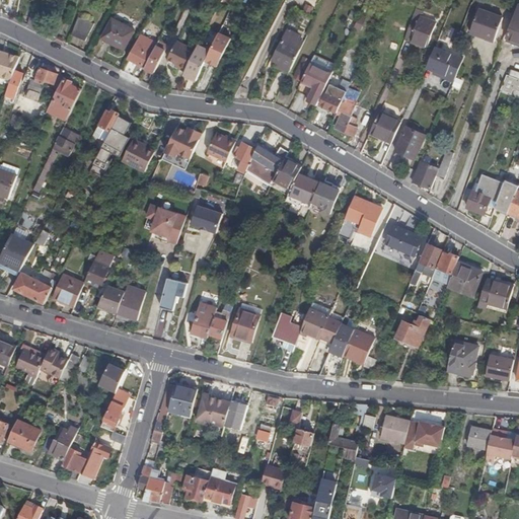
[(314,7),(306,3),(303,11),(310,14),(314,7)]
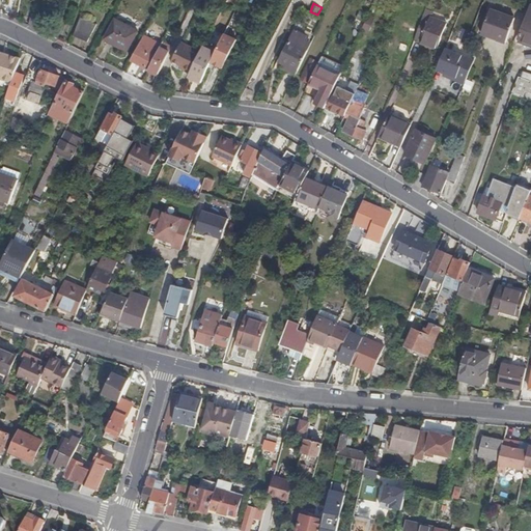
[(481,32),(484,34),(495,10),(491,8),(481,32)]
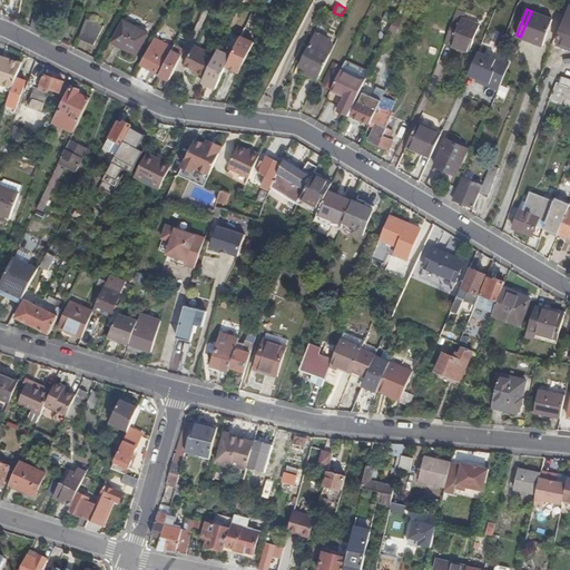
[(455,10),(444,42),(469,52),(479,25),(461,18),(463,12),(455,10)]
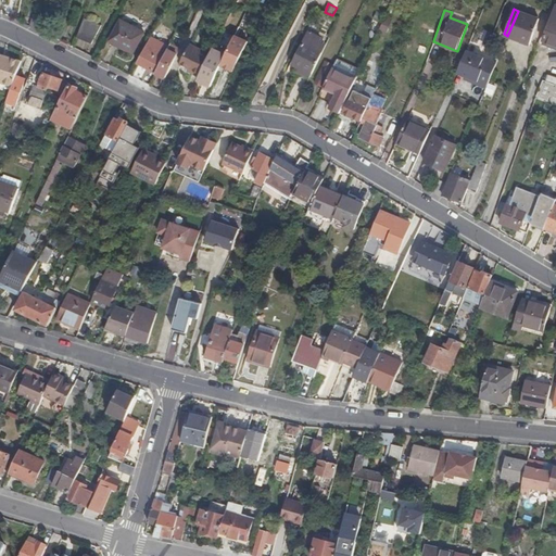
[(384,14),(376,11),(368,29),(377,32),(384,14)]
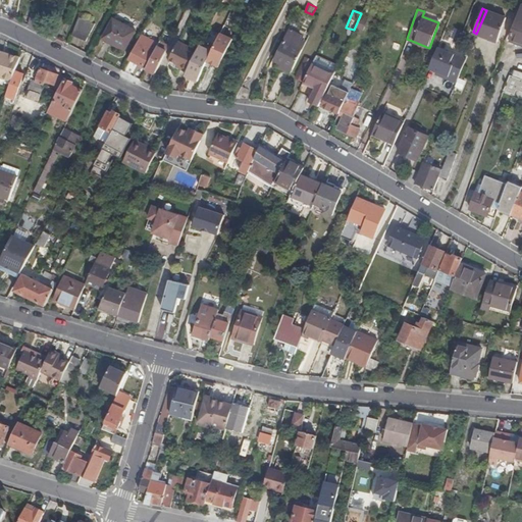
[(498,41),(500,36),(506,17),(486,10),(476,34),(498,41)]
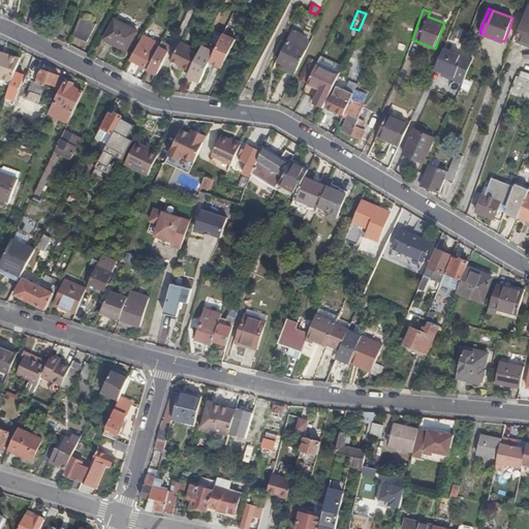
[(528,45),(528,10),(527,10),(517,38),(521,39),(520,43),(528,45)]
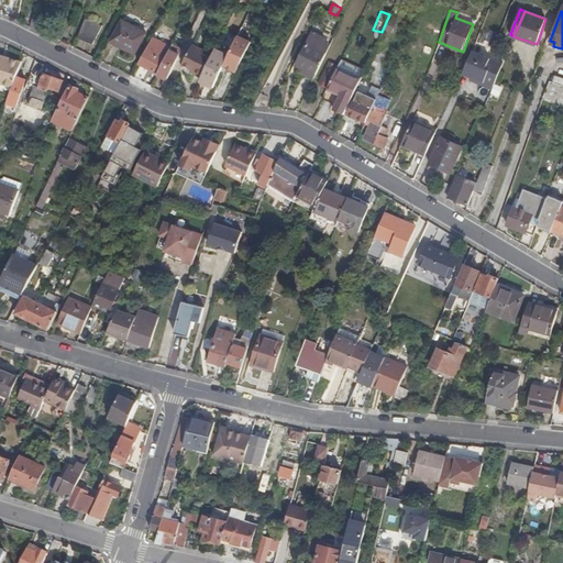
[(37,31),(42,17),(34,14),(30,26),(37,31)]
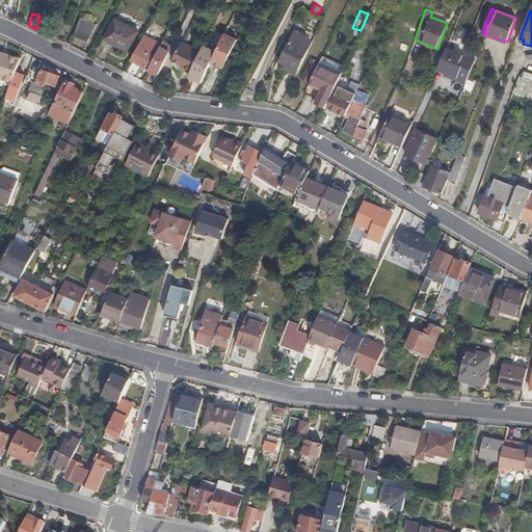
[(97,24),(80,18),(73,36),(87,42),(97,24)]
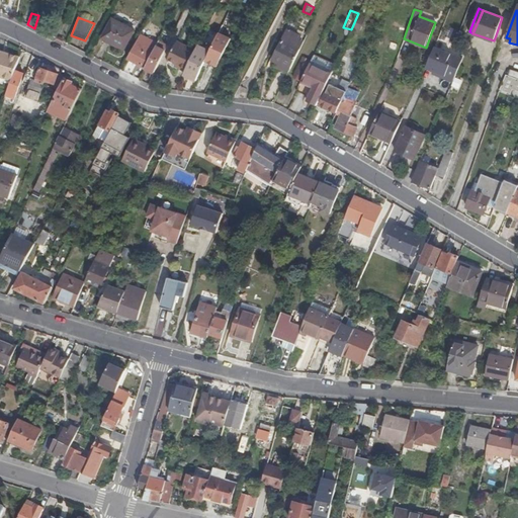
[(367,20),(359,17),(354,28),(362,31),(367,20)]
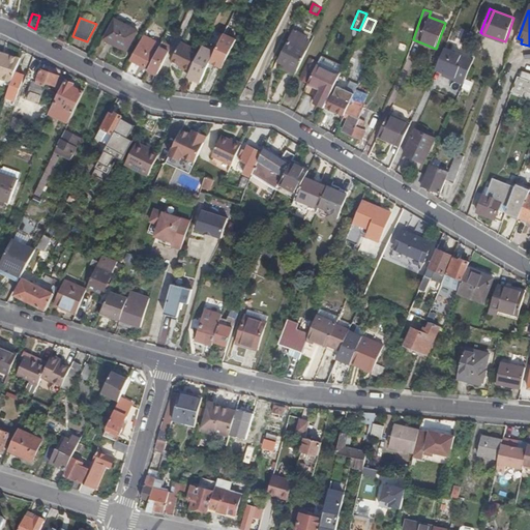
[(507,36),(514,39),(521,21),(513,18),(507,36)]
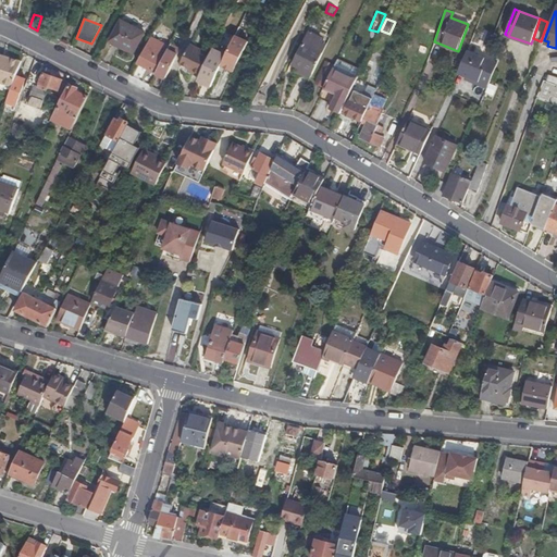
[(137,34),(139,31),(121,20),(110,39),(127,50),(136,33),(137,34)]
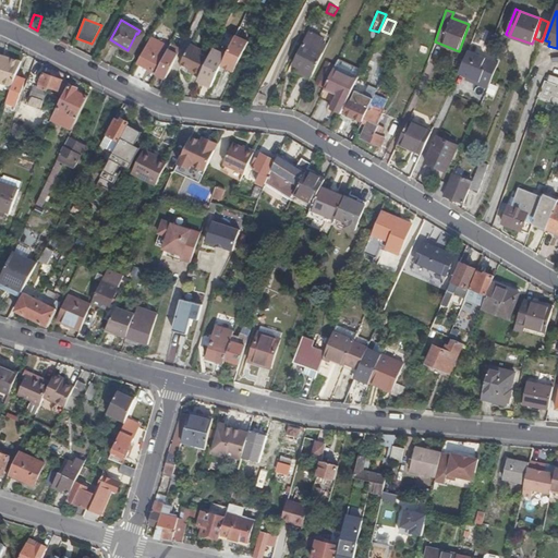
[(144,33),(140,31),(137,34),(136,33),(128,50),(133,53),(144,33)]
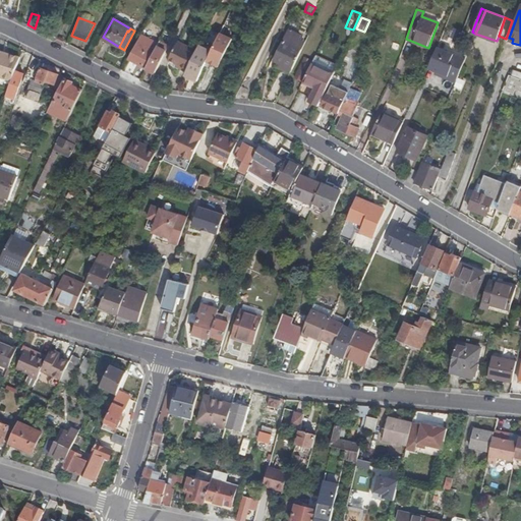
[(279,62),(292,68),(301,49),(294,46),(300,35),(289,30),(274,60),(279,62)]
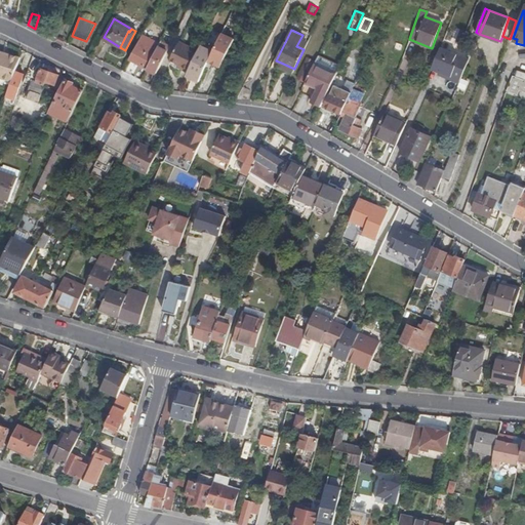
[(234,39),(220,33),(212,50),(207,61),(220,67),(234,39)]
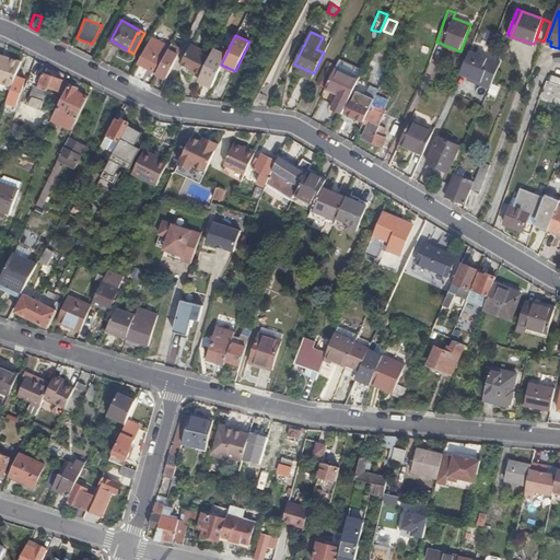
[(138,63),(156,73),(170,46),(152,36),(138,63)]
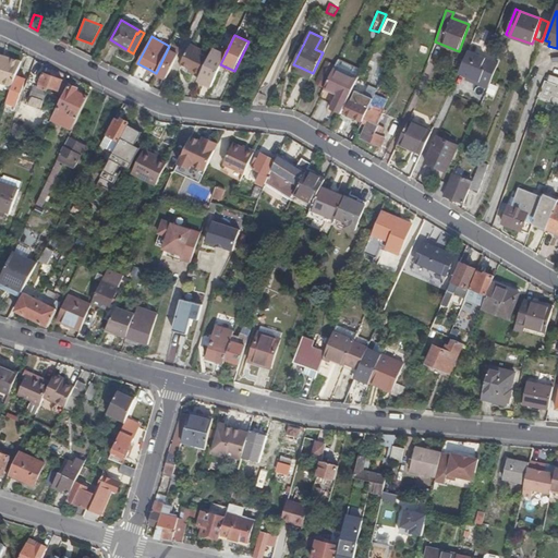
[(180,48),(170,44),(169,46),(156,73),(166,77),(180,48)]
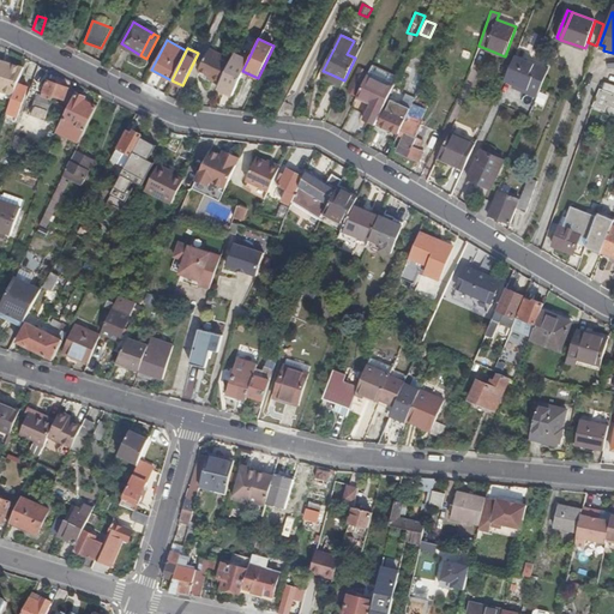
[(232,59),(209,48),(199,70),(212,77),(211,79),(220,83),(232,59)]
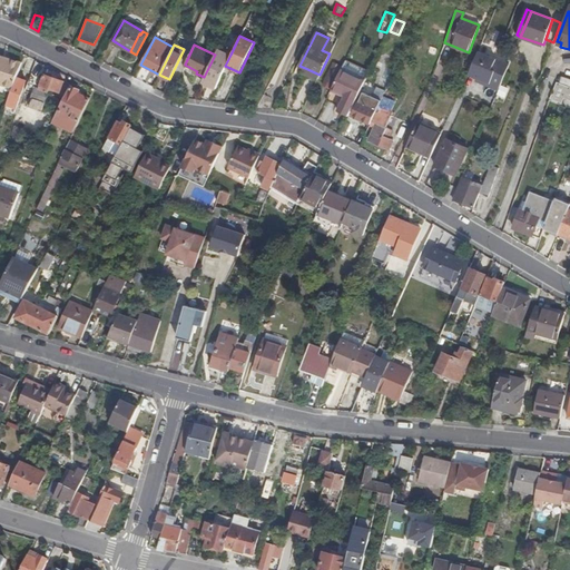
[(231,55),(217,48),(215,55),(204,77),(202,81),(215,88),(225,66),(231,55)]
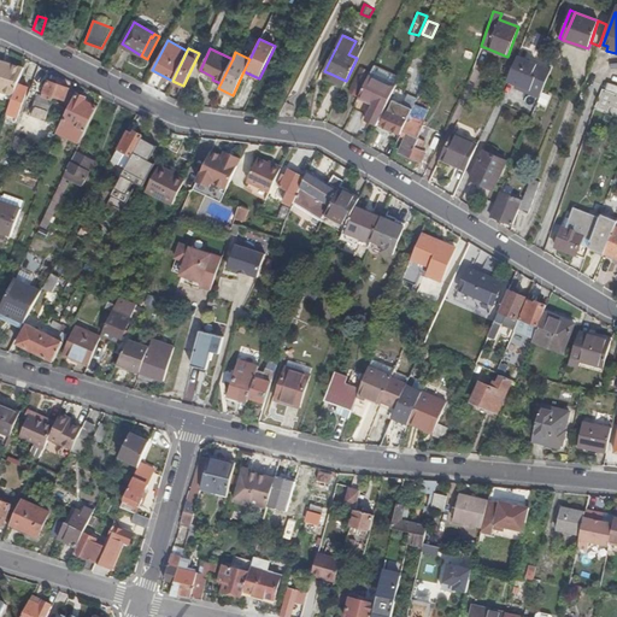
[(550,71),(518,58),(507,82),(540,95),(542,89),(550,71)]
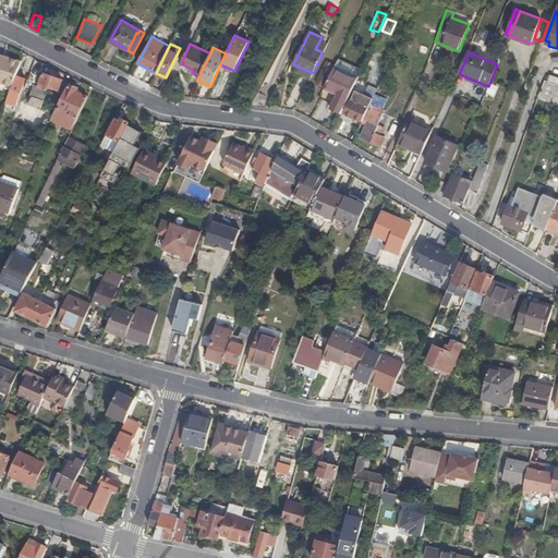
[(15,76),(21,61),(0,55),(0,86),(10,91),(15,76)]
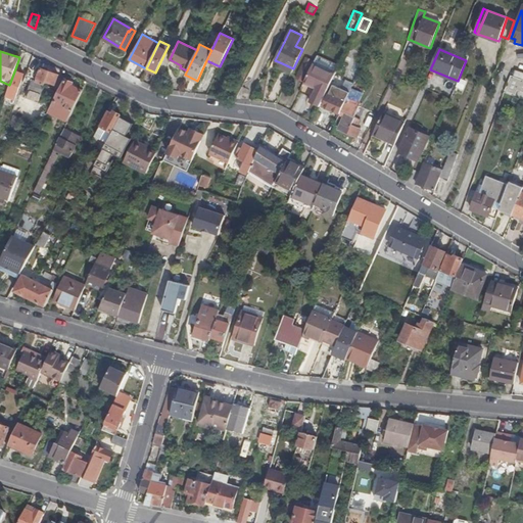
[(317,55),(312,64),(322,68),(334,75),(338,64),(317,55)]
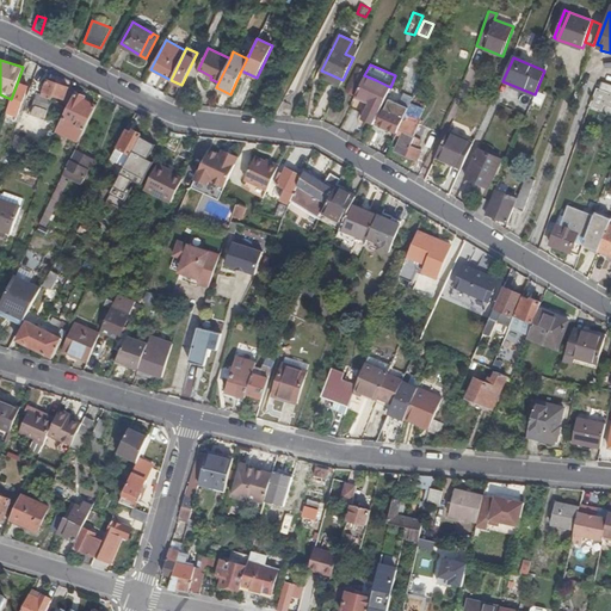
[(357,67),(351,78),(359,81),(365,71),(357,67)]
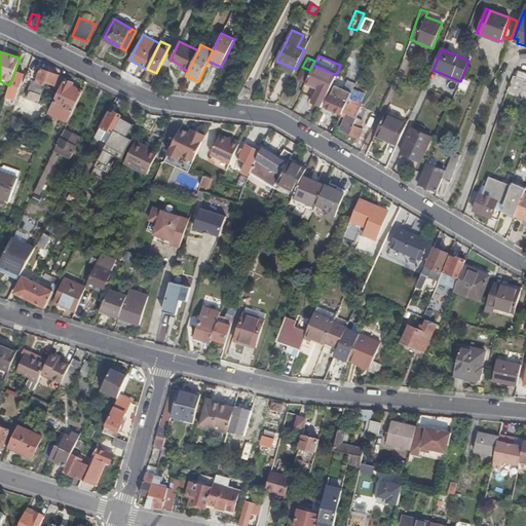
[(171,60),(170,62),(179,67),(177,69),(180,70),(181,68),(182,66),(171,60)]
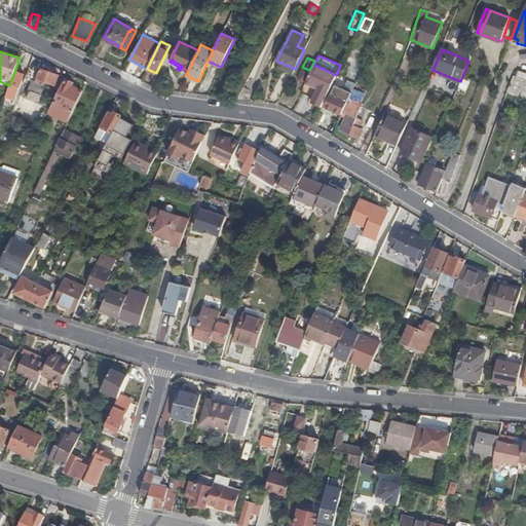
[(279,67),(293,74),(295,69),(282,63),(279,67)]
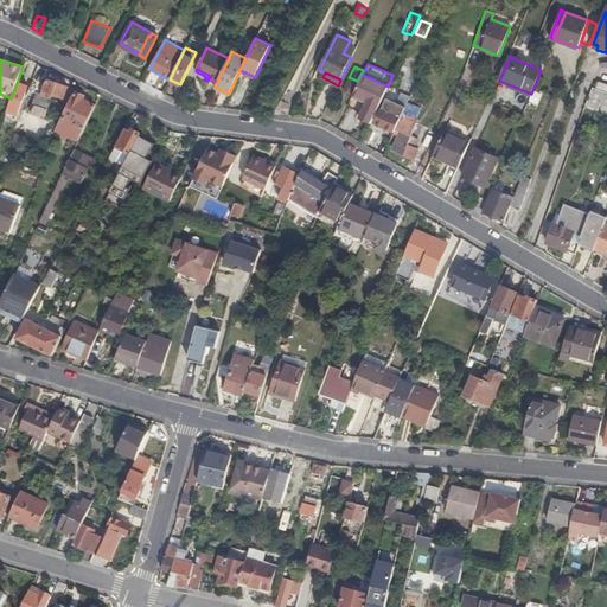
[(363,104),(374,80),(362,75),(351,100),(363,104)]
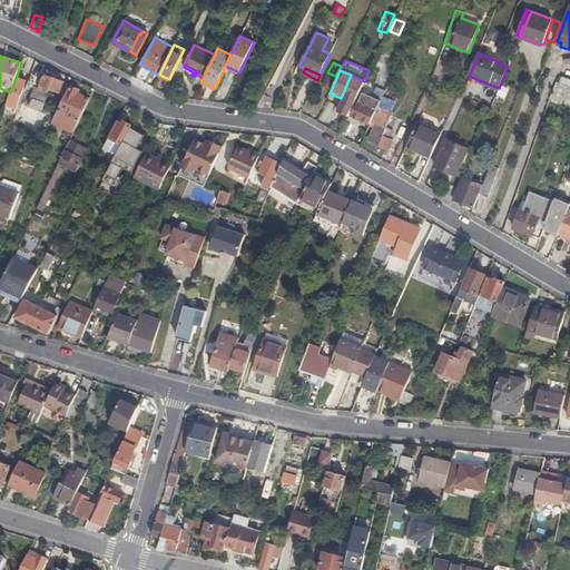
[(335,76),(327,72),(322,85),(330,88),(335,76)]
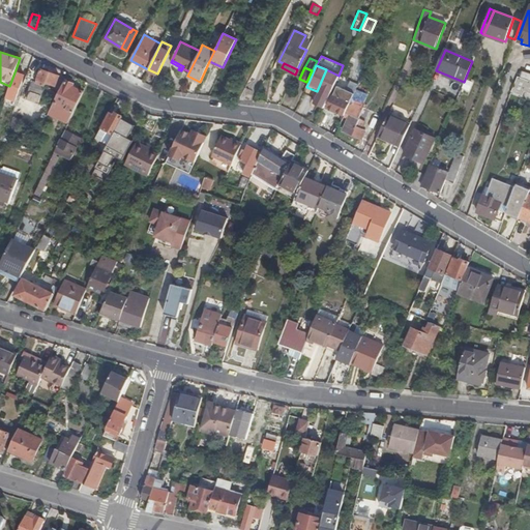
[(59,76),(40,68),(35,83),(43,86),(46,81),(56,85),(59,76)]
